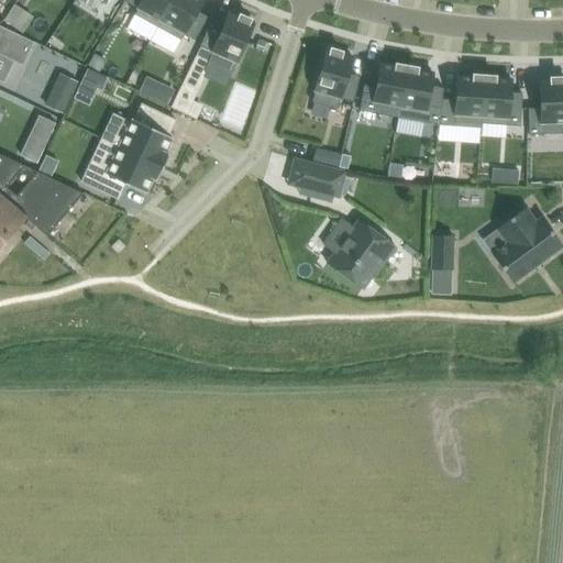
[(141,0),(138,8),(134,14),(157,26),(172,0),(141,0)]
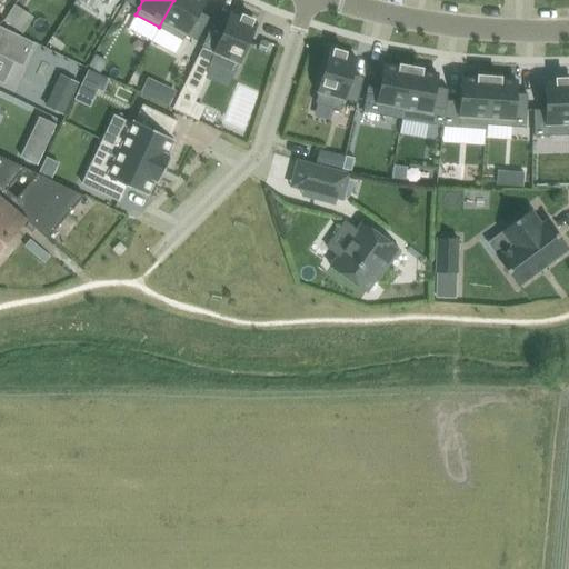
[(173,0),(159,27),(182,40),(186,35),(198,11),(203,0),(173,0)]
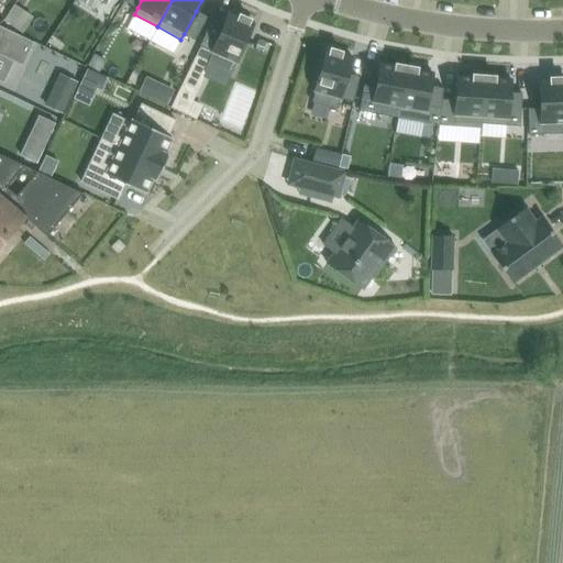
[(196,11),(184,34),(195,40),(208,17),(196,11)]
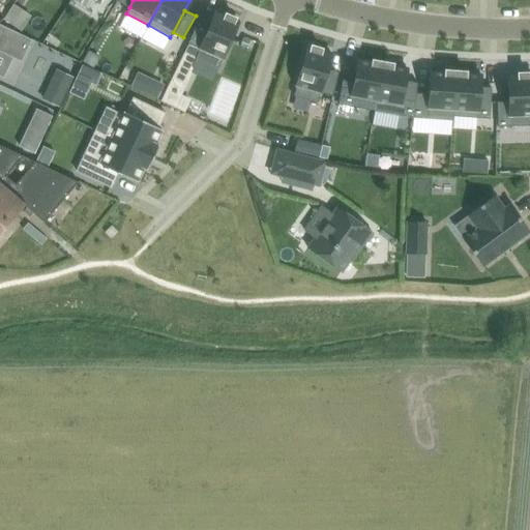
[(199,49),(196,58),(218,68),(238,21),(234,19),(235,18),(226,15),(226,16),(215,11),(209,26),(199,49)]
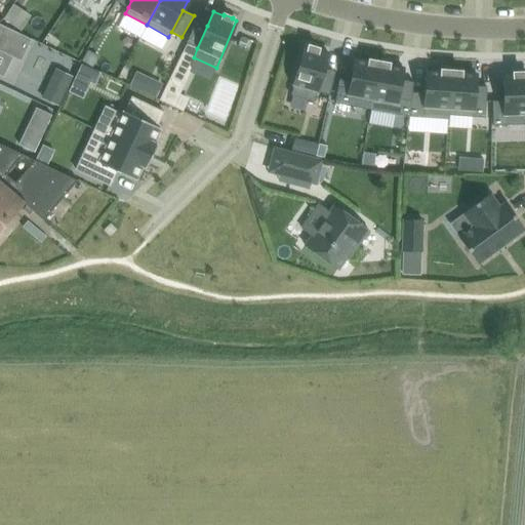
[(196,21),(186,43),(197,48),(207,26),(196,21)]
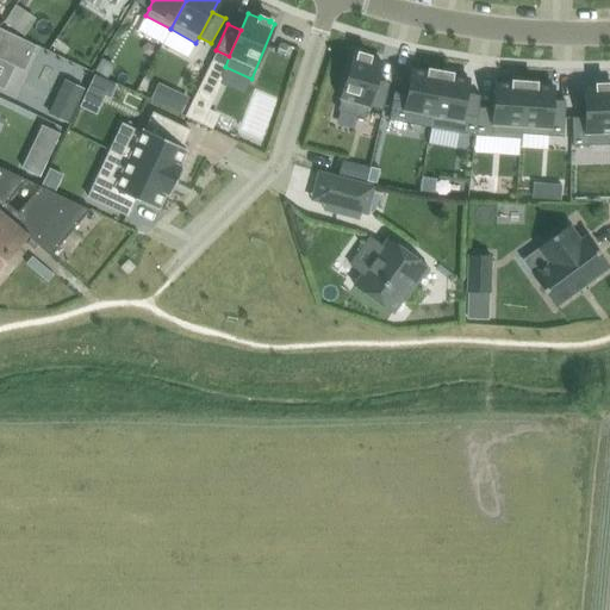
[(0,56),(25,69),(37,45),(0,27),(0,56)]
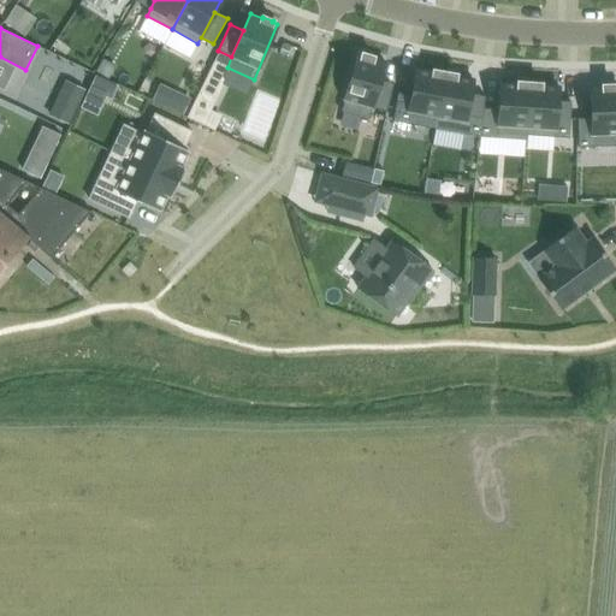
[(284,43),(279,54),(286,57),(291,47),(284,43)]
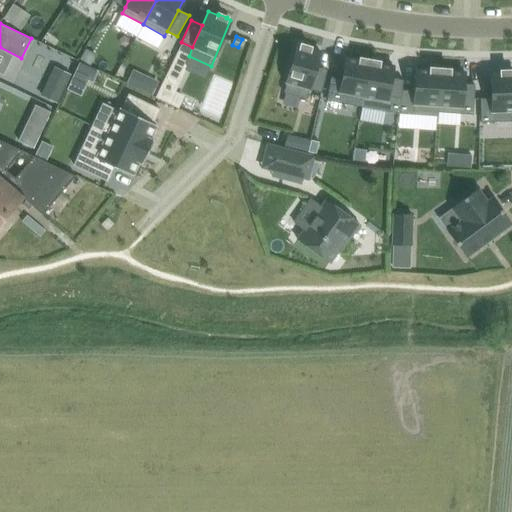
[(297,44),(283,92),(306,99),(309,89),(321,93),(327,69),(315,66),(320,51),(310,48),(310,47),(301,44),(301,46),(297,44)]
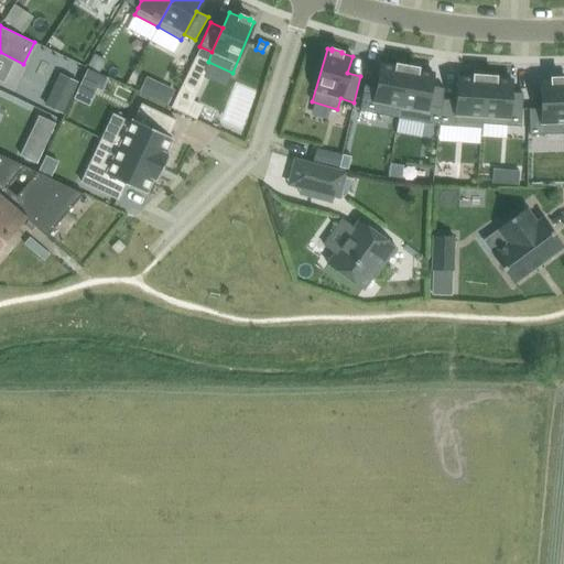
[(364,85),(359,110),(398,118),(407,66),(397,64),(397,66),(381,63),(377,87),(364,85)]
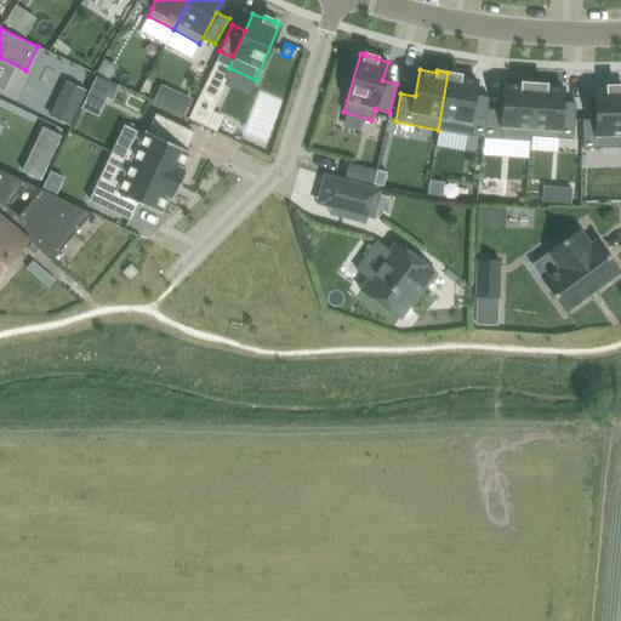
[(448,73),(438,130),(484,137),(488,108),(488,106),(489,96),(474,93),(477,79),(460,77),(460,75),(448,73)]
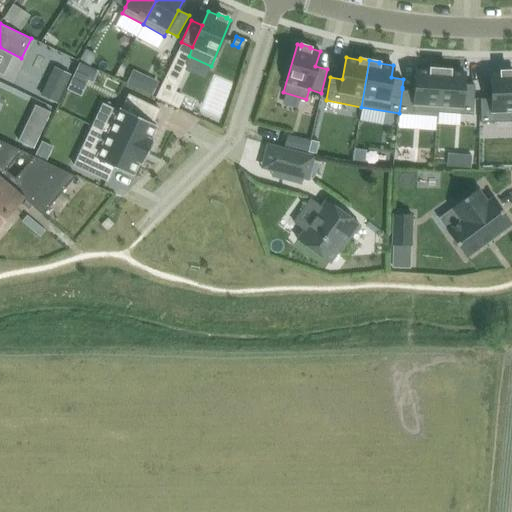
[(80,63),(74,74),(89,81),(92,83),(98,71),(80,63)]
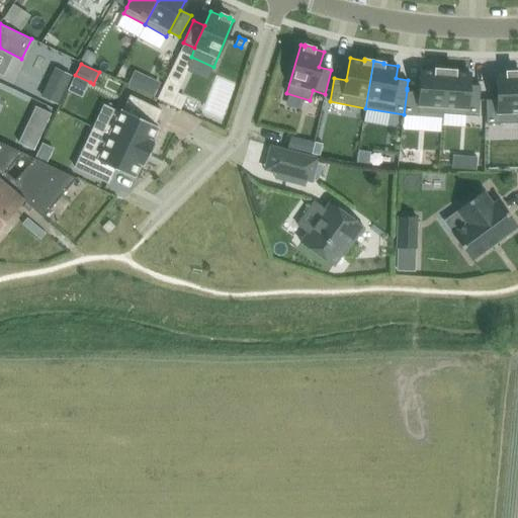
[(419,91),(418,115),(442,117),(445,70),(435,69),(435,70),(421,69),(420,89),(419,91)]
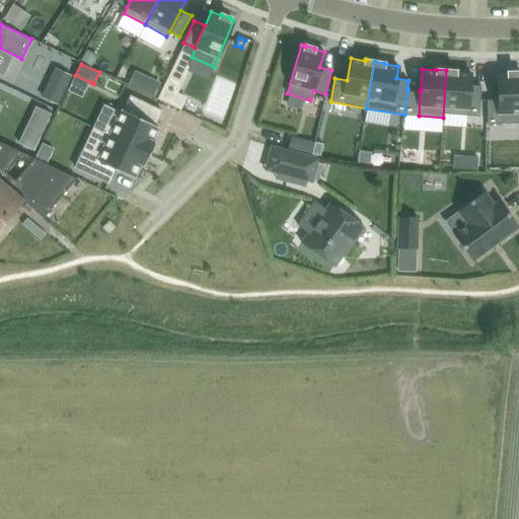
[(56,70),(49,84),(63,91),(70,77),(56,70)]
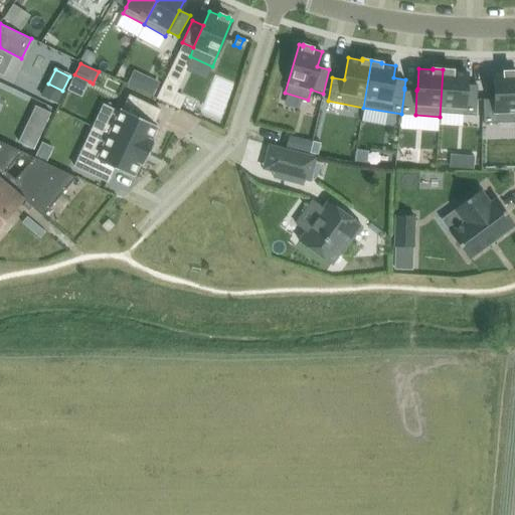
[(443,69),(440,117),(441,117),(441,113),(476,115),(478,84),(466,84),(467,72),(453,71),(453,69),(443,69)]
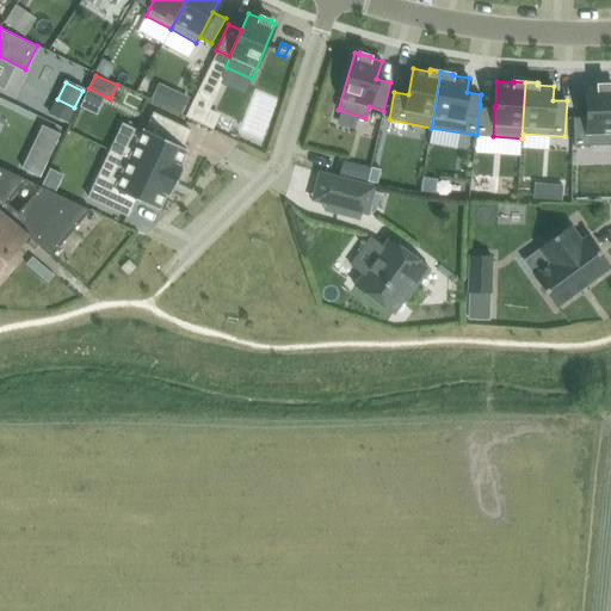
[(586,117),(573,117),(573,146),(610,144),(610,85),(609,86),(609,84),(598,85),(598,86),(585,86),(586,117)]
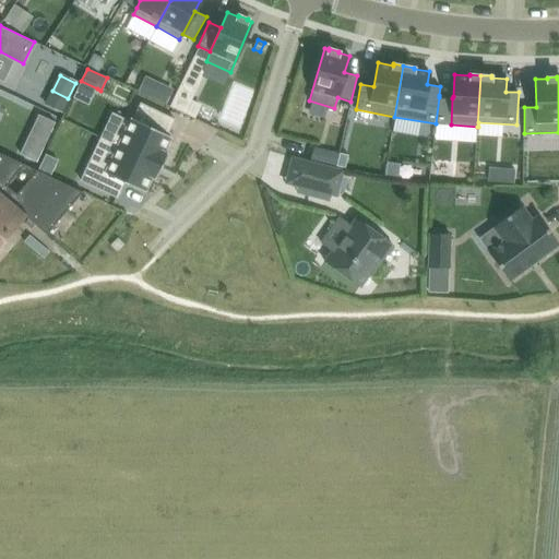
[(158,84),(153,97),(167,104),(173,91),(158,84)]
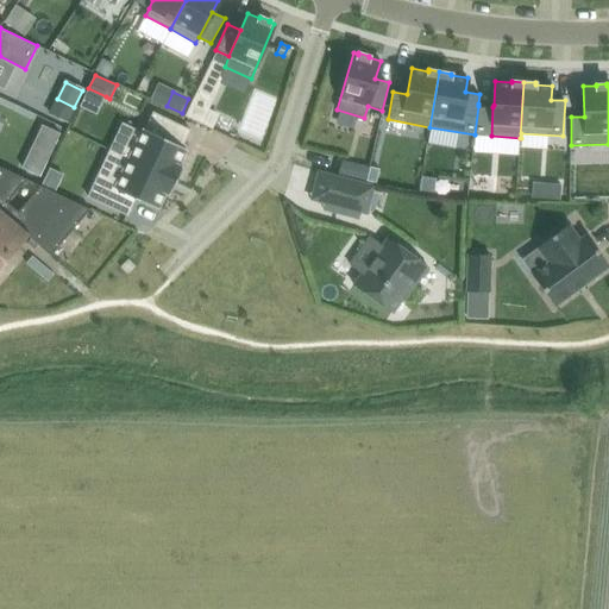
[(478,106),(475,135),(491,136),(493,107),(478,106)]
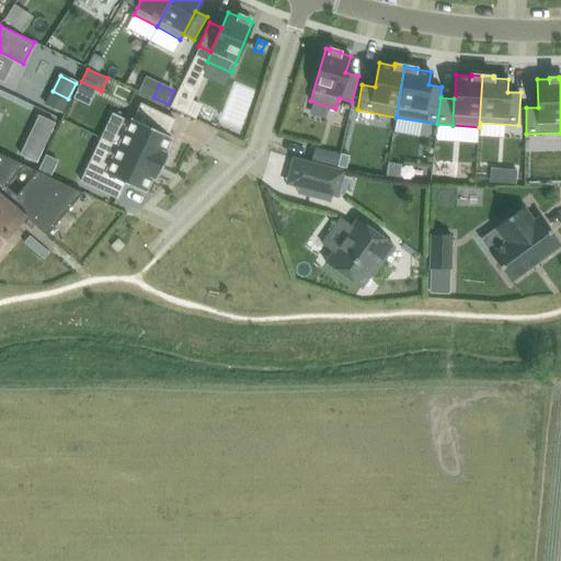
[(118,146),(162,167),(168,155),(163,152),(171,137),(167,135),(174,119),(140,103),(134,118),(132,118),(118,146)]
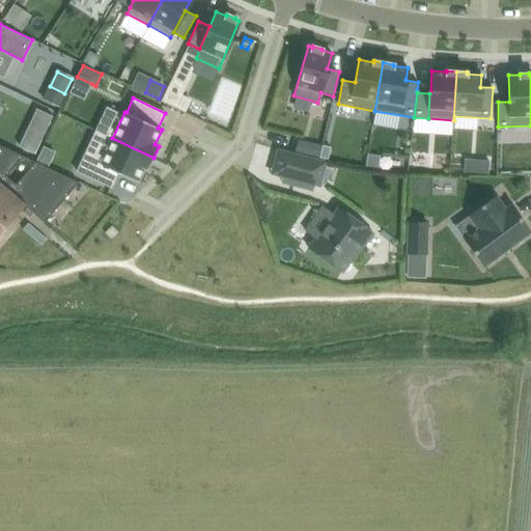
[(29,129),(20,146),(34,154),(44,136),(29,129)]
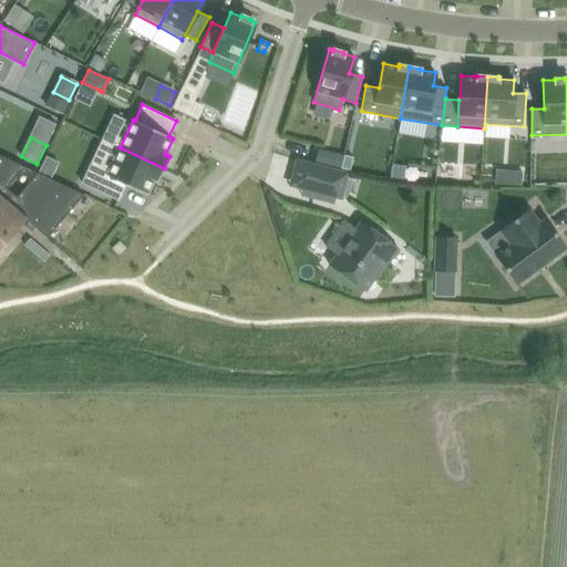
[(164,168),(120,147),(106,174),(90,165),(81,183),(119,199),(125,184),(146,194),(154,178),(157,181),(164,168)]
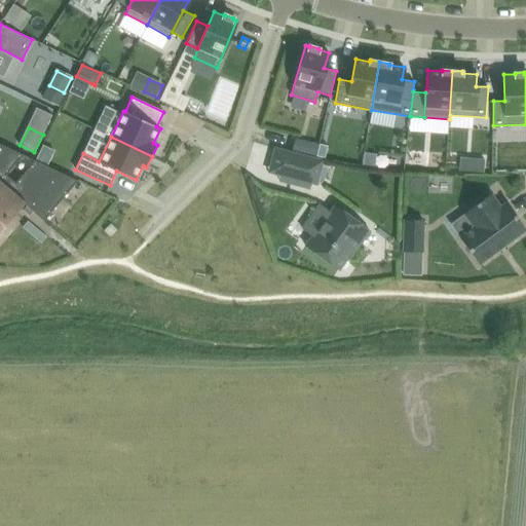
[(307,141),(304,153),(315,156),(318,144),(307,141)]
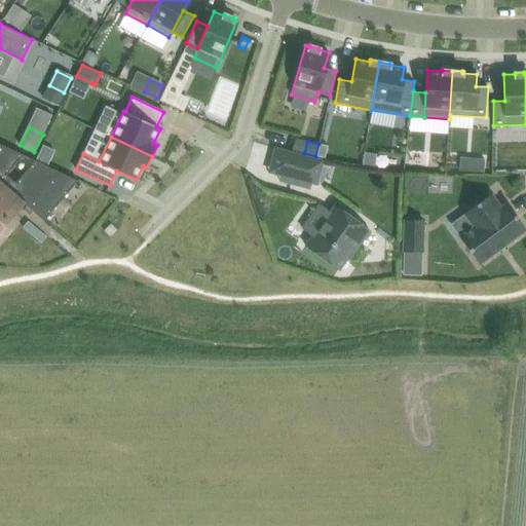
[(43,221),(77,181),(46,165),(35,160),(0,144),(0,229),(23,203),(43,221)]
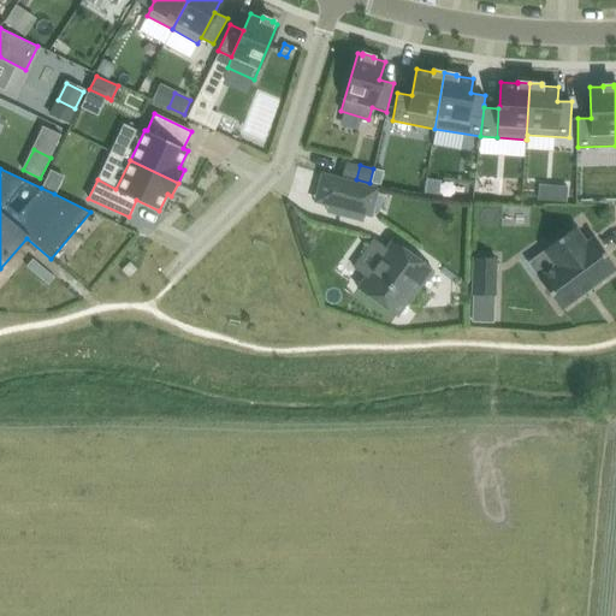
[(374,169),(371,183),(380,184),(384,171),(374,169)]
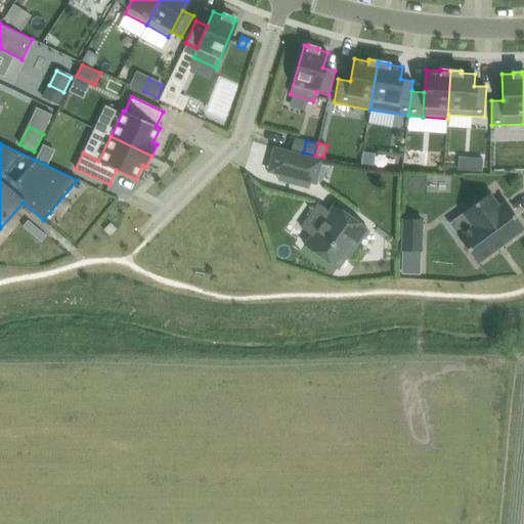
[(42,144),(35,160),(46,165),(53,149),(42,144)]
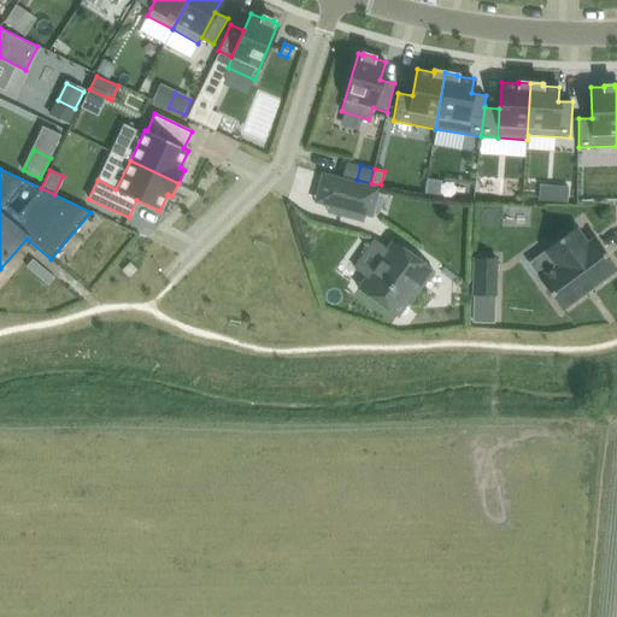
[(376,192),(322,175),(312,203),(368,219),(376,192)]
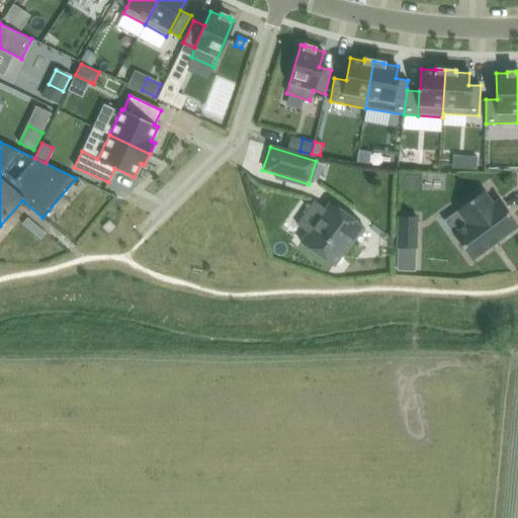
[(359,150),(357,163),(368,164),(370,152),(359,150)]
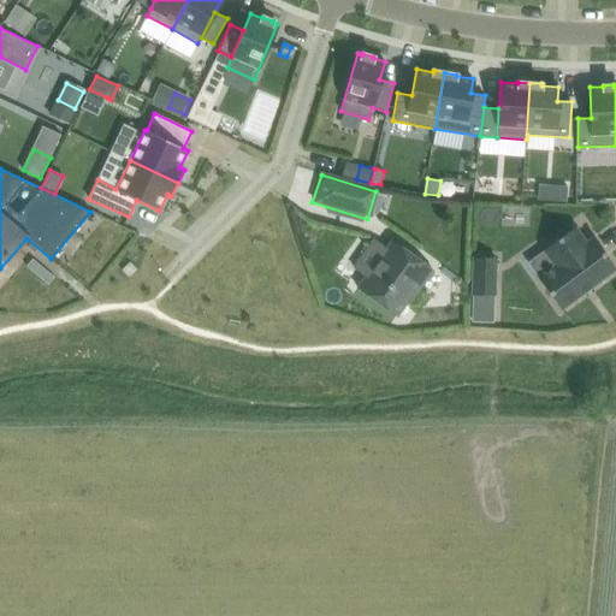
[(554,185),(552,200),(567,201),(568,187),(554,185)]
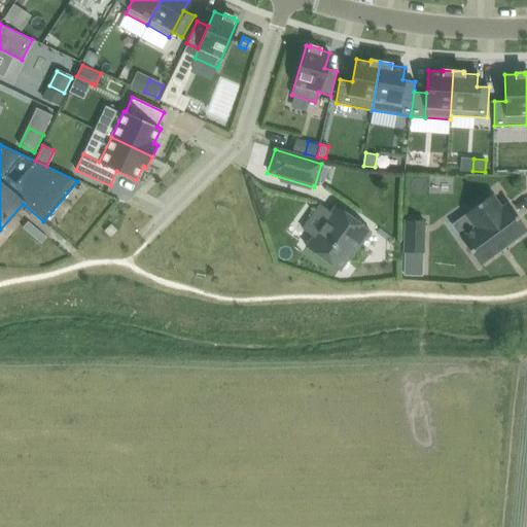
[(480,264),(526,230),(506,203),(501,207),(491,195),(464,214),(475,226),(460,238),(480,264)]
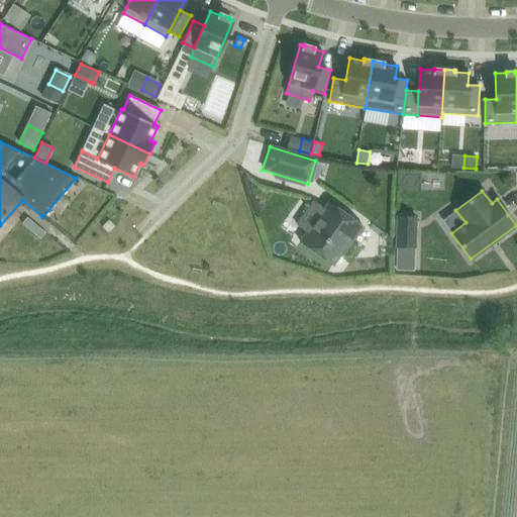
[(300,241),(332,265),(352,238),(353,239),(364,226),(329,201),(300,241)]
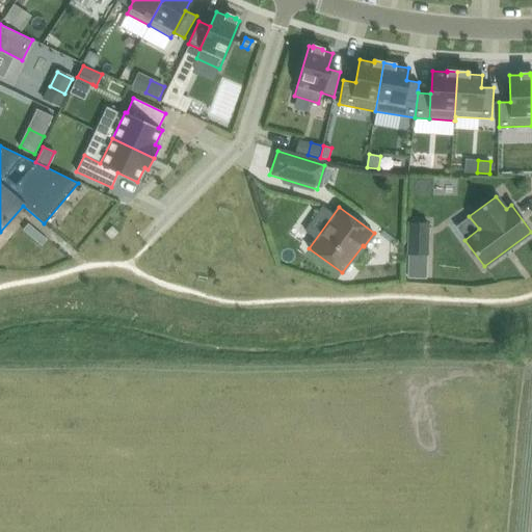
[(407,254),(427,255),(428,222),(408,222),(407,254)]
